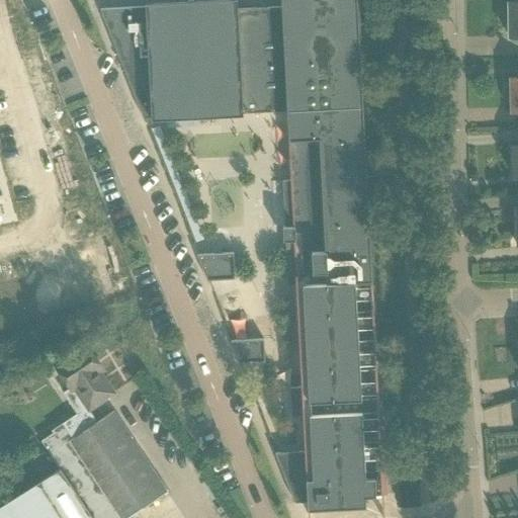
[(243,113),(286,111),(280,7),(262,8),(237,9),(236,0),(194,0),(145,3),(145,7),(100,9),(143,118),(151,118),(151,119),(243,114),(243,113)]
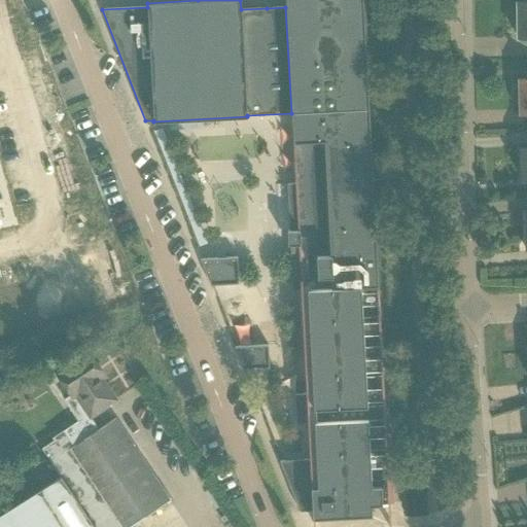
[(285,0),(285,7),(291,113),(295,183),(287,184),(289,231),(287,231),(288,245),(290,245),(290,246),(300,246),(300,253),(294,254),(295,281),(302,281),(302,289),(292,289),(292,290),(301,290),(307,394),(294,394),(296,424),(308,423),(310,459),(279,461),(300,512),(312,511),(312,514),(314,514),(314,519),(372,515),(372,502),(387,501),(387,503),(389,503),(389,501),(393,501),(390,434),(386,434),(375,226),(382,226),(380,179),(373,180),(362,0),(285,0)]
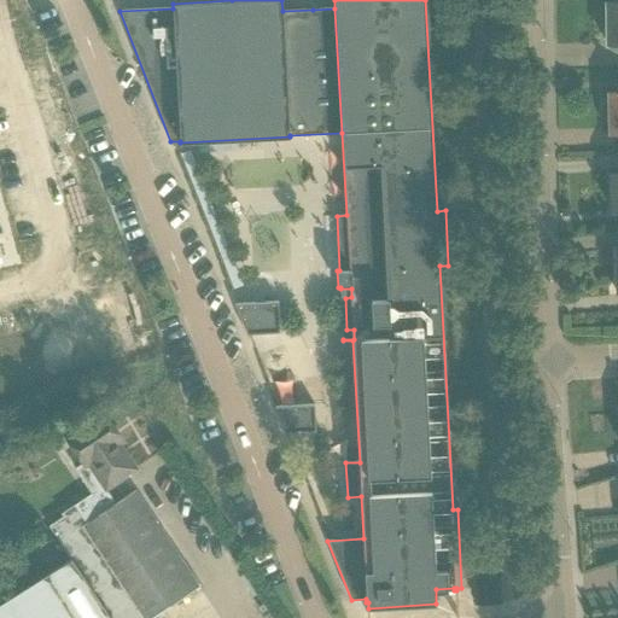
[(617,3),(606,3),(606,45),(617,44),(617,3)]
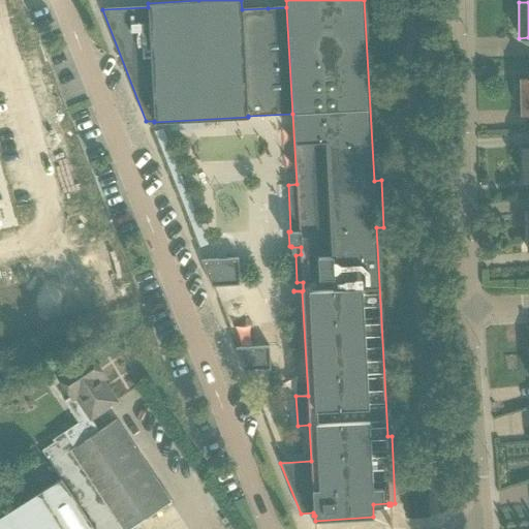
[(528,79),(520,80),(521,115),(528,114),(528,79)]
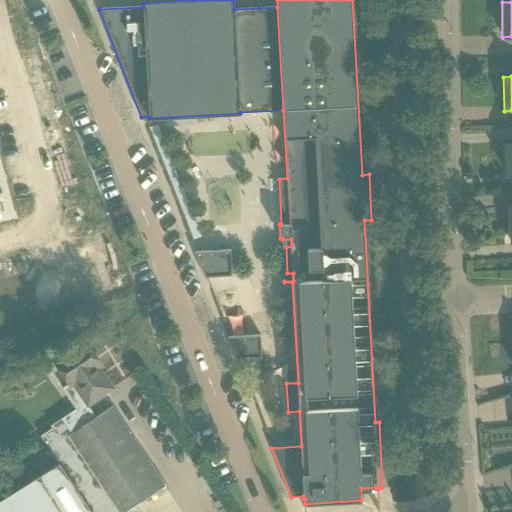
[(231,249),(194,251),(205,278),(232,276),(231,249)]
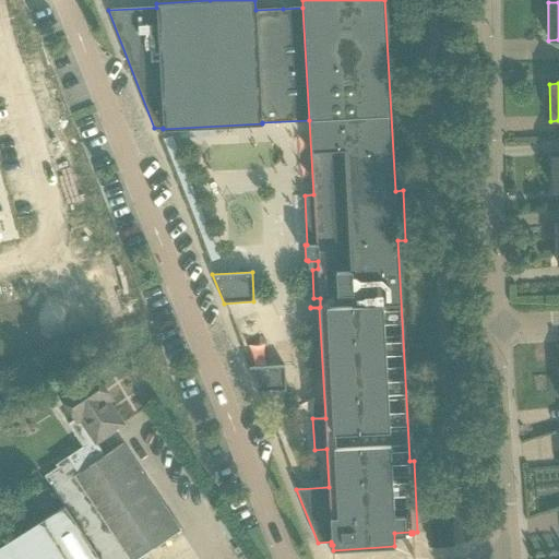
[(238,363),(248,358),(226,309),(216,313),(238,363)]
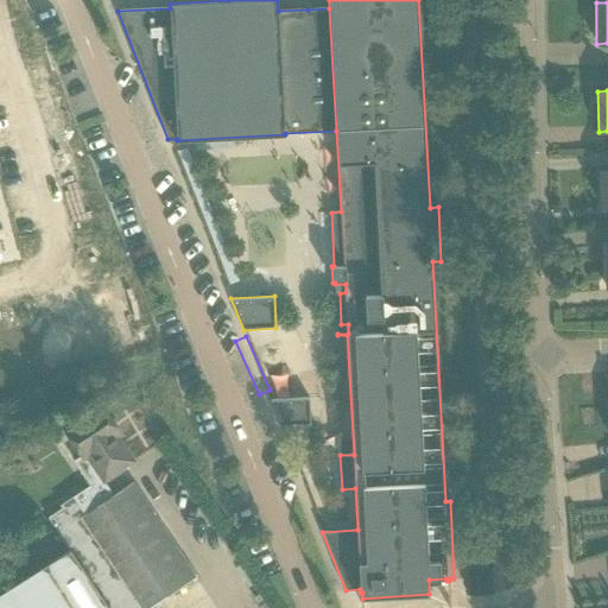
[(309,398),(270,400),(280,426),(310,425),(309,398)]
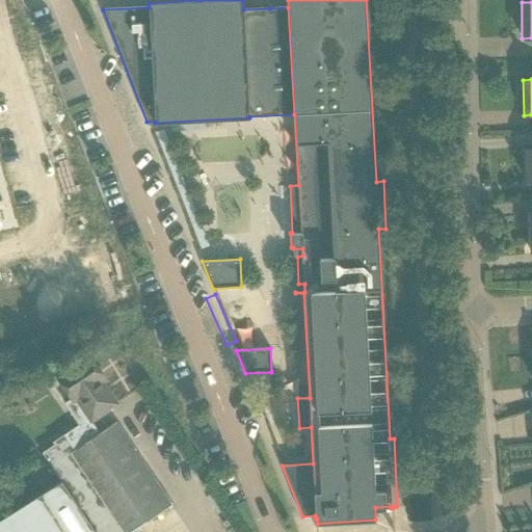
[(88,352),(54,375),(70,400),(63,404),(78,426),(52,443),(54,446),(42,454),(60,482),(83,468),(73,452),(100,434),(92,424),(120,405),(105,383),(108,381),(88,352)]
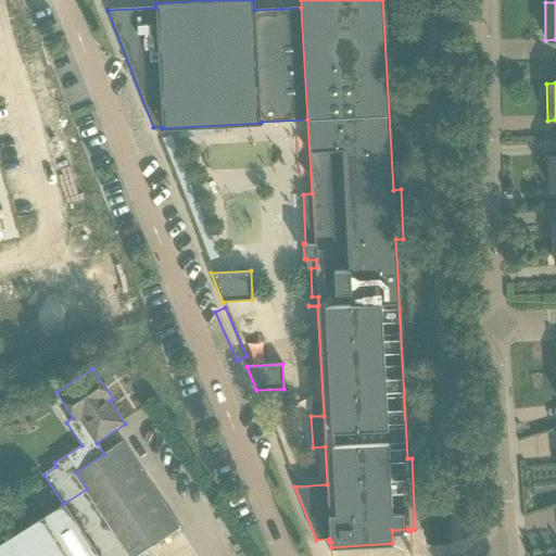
[(163,386),(169,400),(185,393),(178,378),(163,386)]
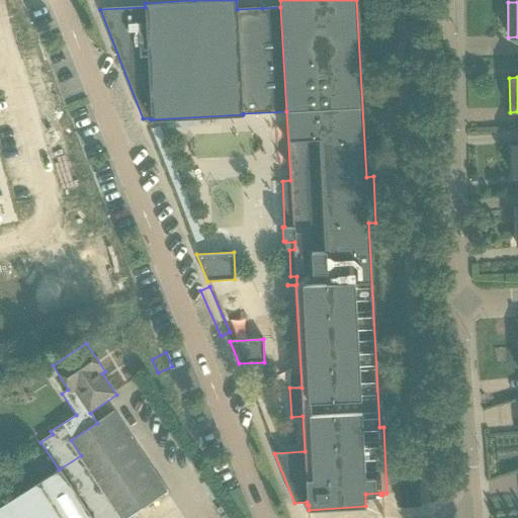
[(274,382),(275,415),(285,414),(285,382),(274,382)]
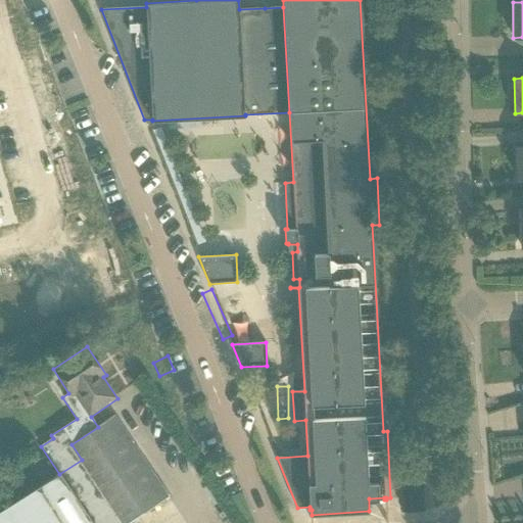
[(0,510),(0,522),(128,522),(169,496),(114,415),(98,427),(72,444),(82,460),(59,474),(0,510)]
